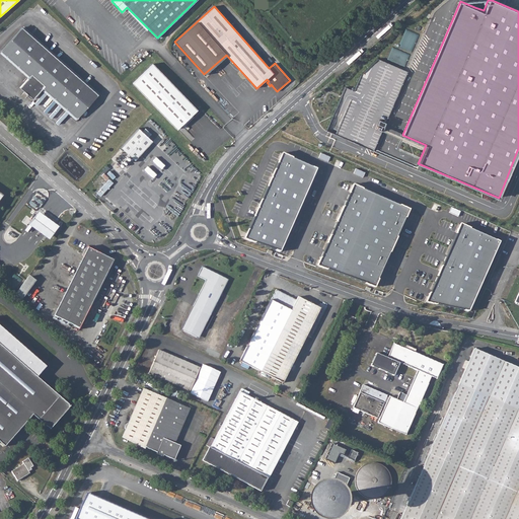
[(77,119),(97,94),(22,27),(1,51),(29,76),(19,87),(32,99),(43,88),(77,119)]
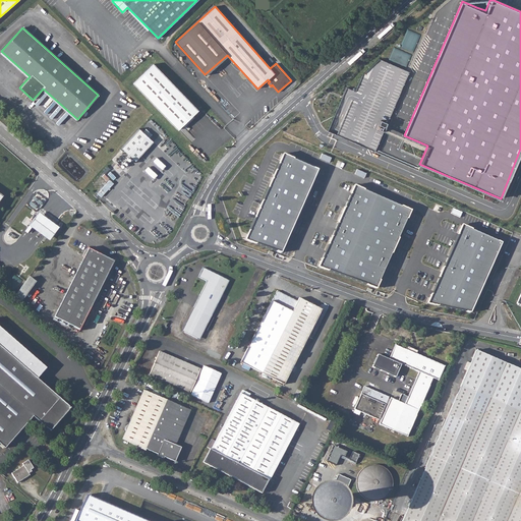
[(355,93),(347,89),(328,131),(374,152),(409,72),(381,60),(362,76),(355,93)]
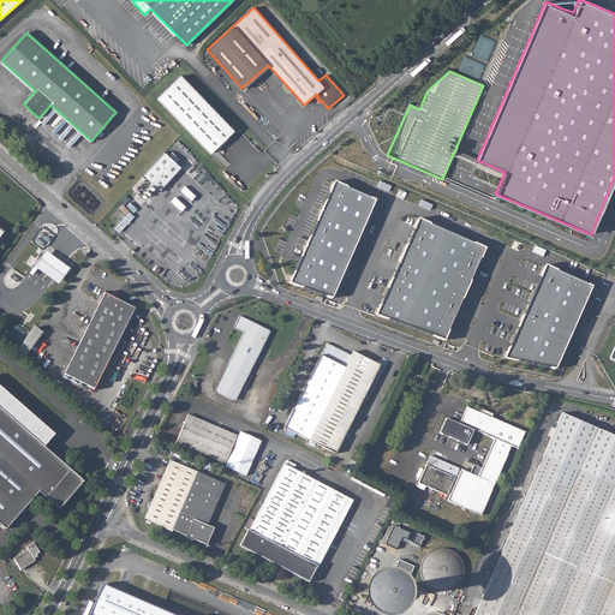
[(209,153),(233,130),(181,76),(157,99),(209,153)]
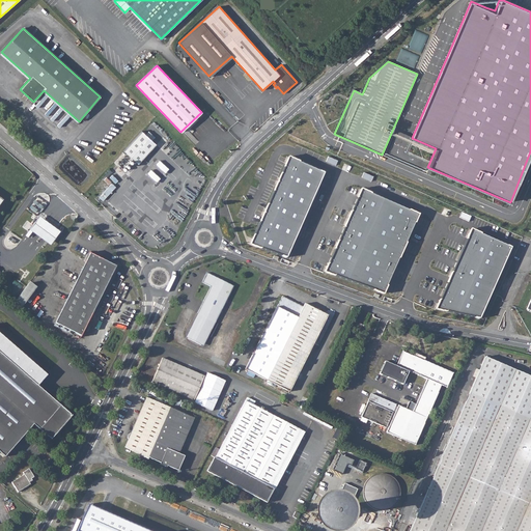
[(152,139),(155,137),(149,131),(146,134),(152,139)]
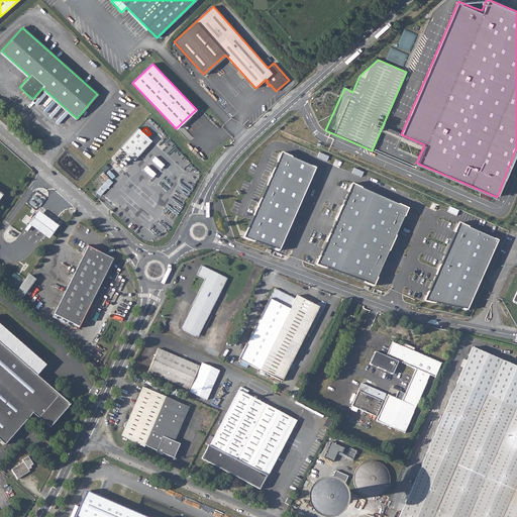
[(151,140),(137,128),(120,146),(134,160),(151,140)]
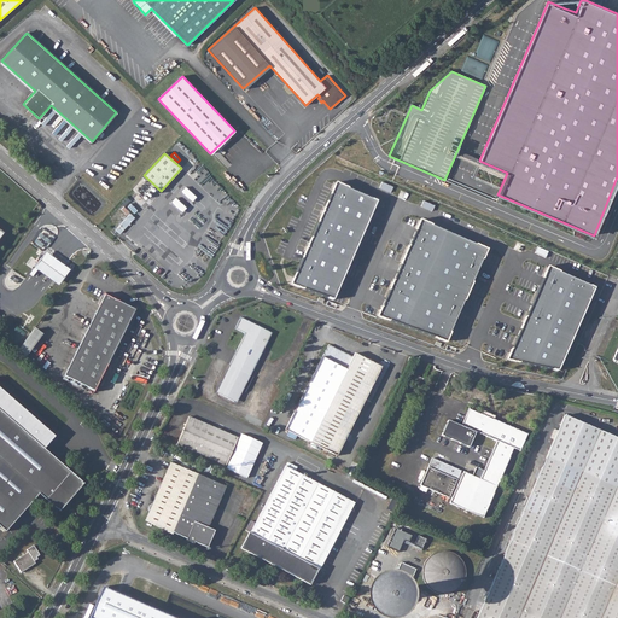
[(377,200),(336,182),(291,285),(333,299),(377,200)]
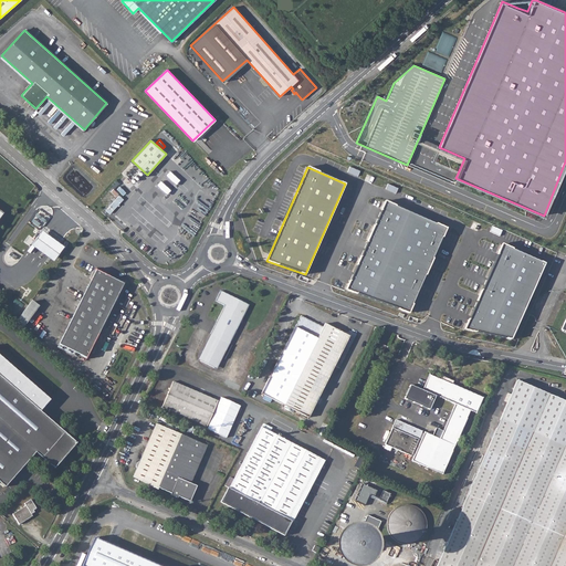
[(360,171),(350,167),(347,173),(358,177),(360,171)]
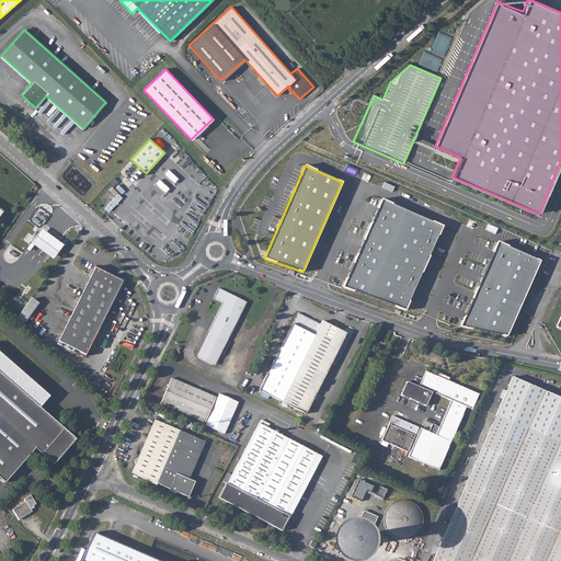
[(395,186),(385,182),(382,187),(392,192),(395,186)]
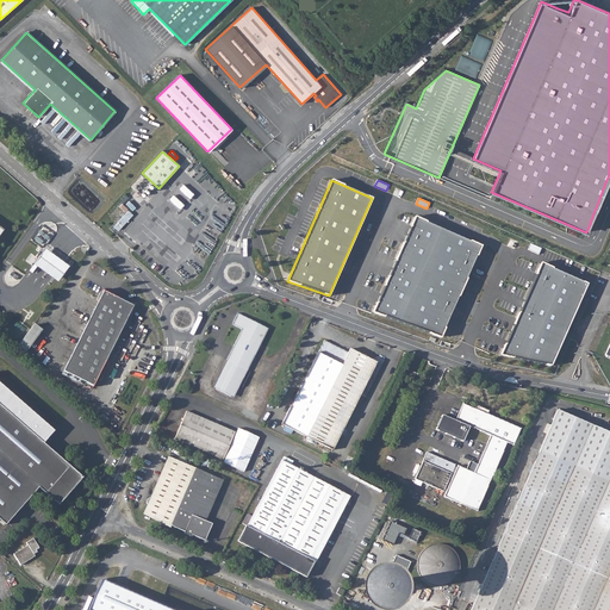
[(415,217),(373,312),(440,337),(480,247),(415,217)]
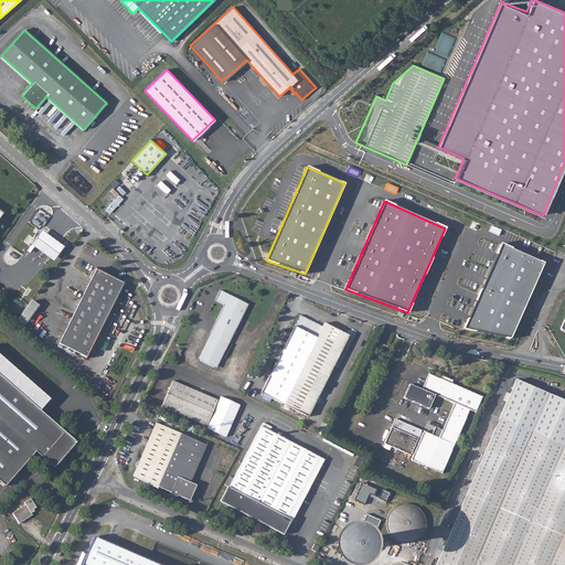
[(491,225),(489,231),(499,235),(501,231),(491,225)]
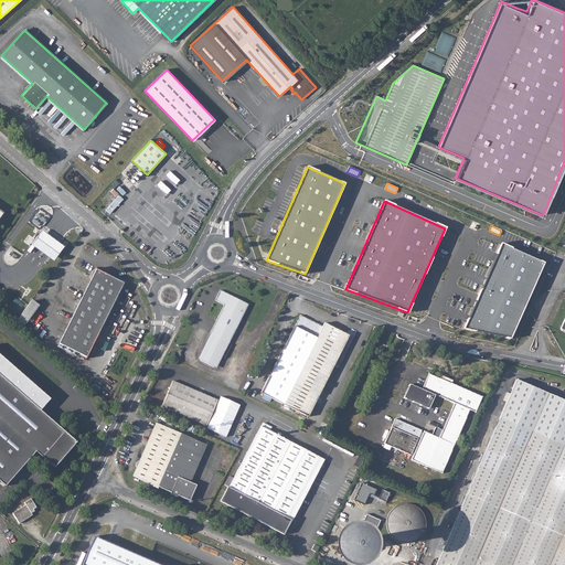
[(53,262),(64,247),(42,231),(31,245),(53,262)]
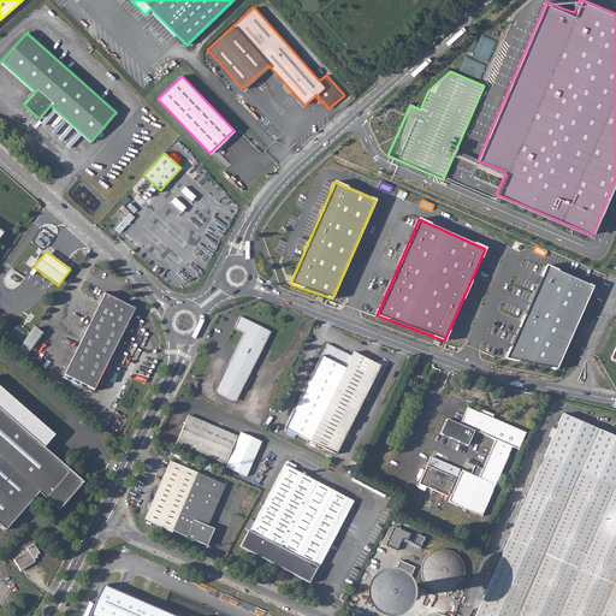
[(556,369),(593,286),(546,266),(505,359),(556,369)]
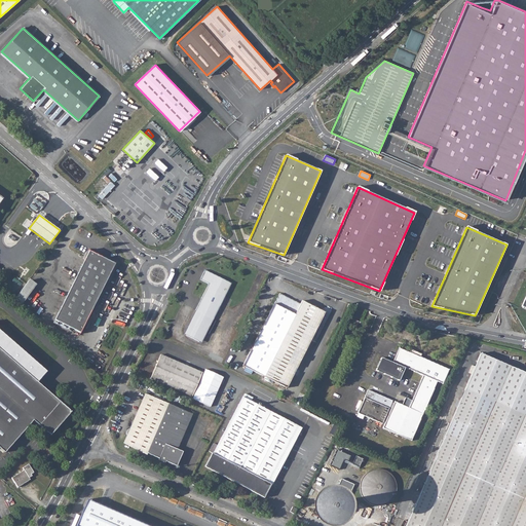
[(89,251),(54,320),(79,333),(80,333),(115,263),(89,251)]
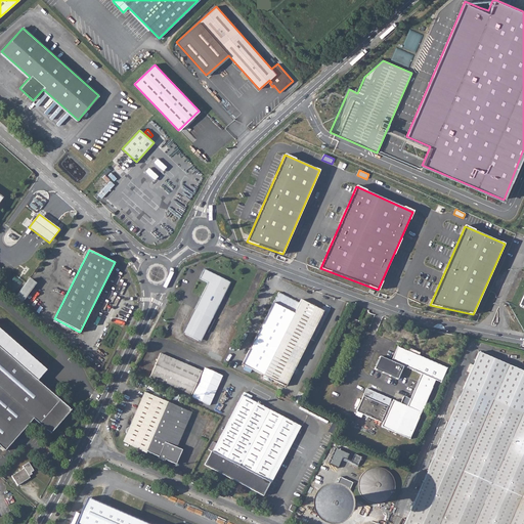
[(198,309),(185,334),(199,341),(211,316),(213,317),(223,297),(230,282),(229,281),(212,273),(205,269),(200,278),(208,282),(201,297),(195,308),(198,309)]
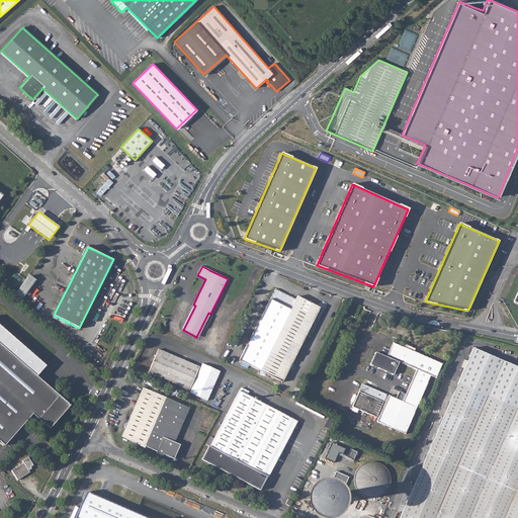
[(28,275),(13,295),(20,301),(35,280),(28,275)]
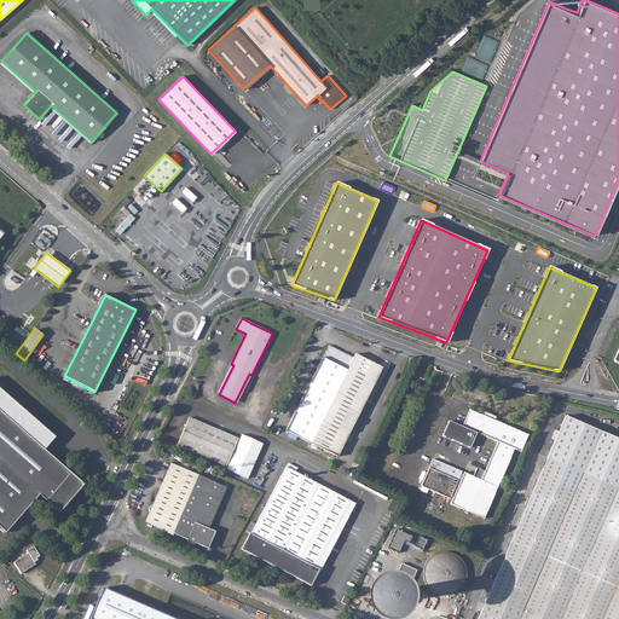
[(295,435),(311,443),(353,358),(333,347),(330,346),(323,358),(285,431),(295,435)]
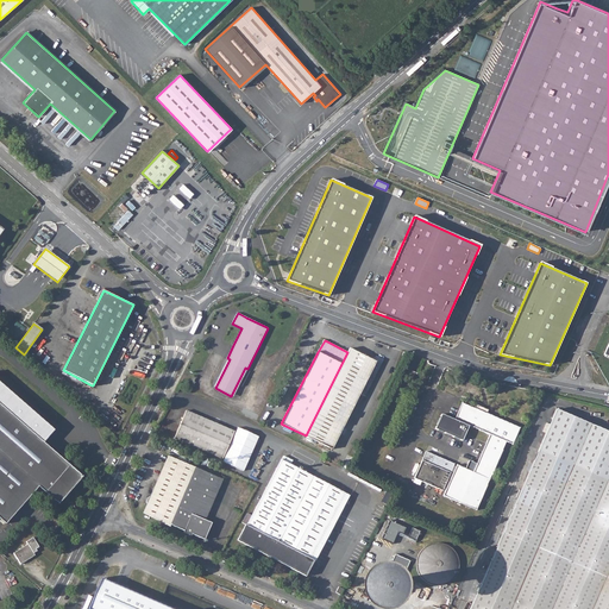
[(347,352),(306,435),(332,449),(360,394),(365,396),(383,360),(375,356),(371,358),(370,358),(350,349),(347,352)]
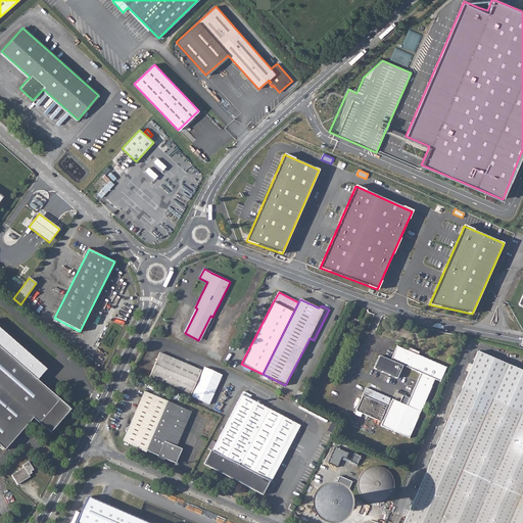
[(390,398),(366,387),(355,411),(380,421),(381,419),(383,420),(380,425),(409,437),(421,410),(434,379),(439,381),(446,367),(418,354),(419,353),(408,348),(407,350),(396,345),(390,360),(379,355),(374,368),(396,378),(402,366),(421,373),(410,398),(406,406),(399,402),(392,399),(391,400),(389,399),(390,398)]
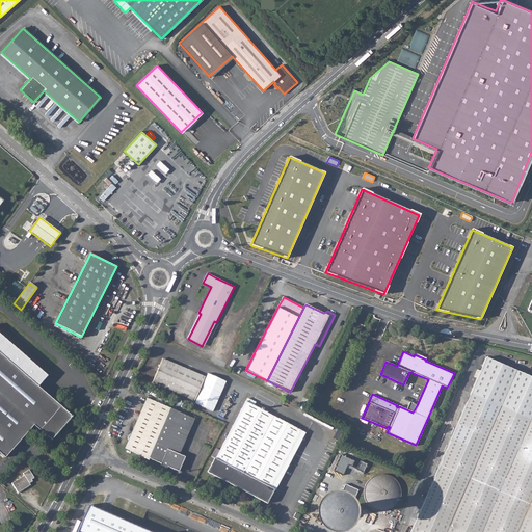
[(51,441),(72,416),(71,416),(70,416),(70,415),(0,353),(0,453),(4,457),(33,425),(49,439),(50,439),(50,440),(51,441)]
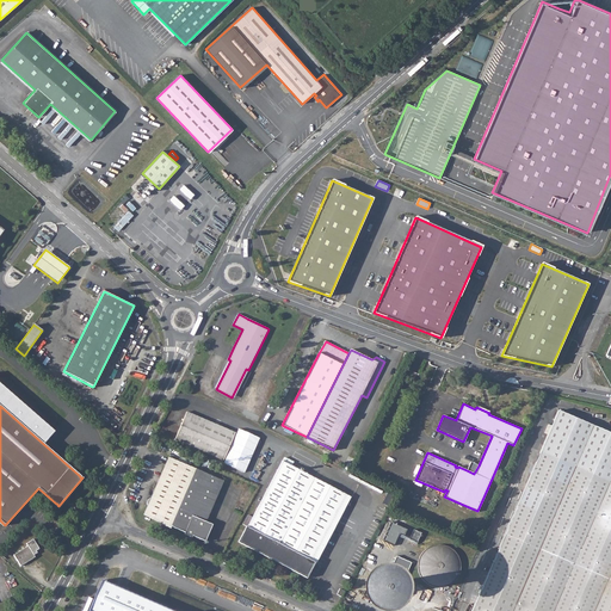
[(537,458),(470,610),(610,610),(610,433),(559,411),(557,411),(557,412),(537,458)]
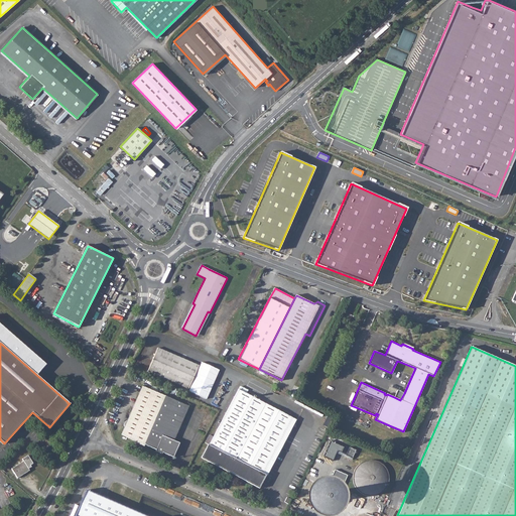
[(157,349),(147,371),(188,388),(199,366),(157,348),(157,349)]
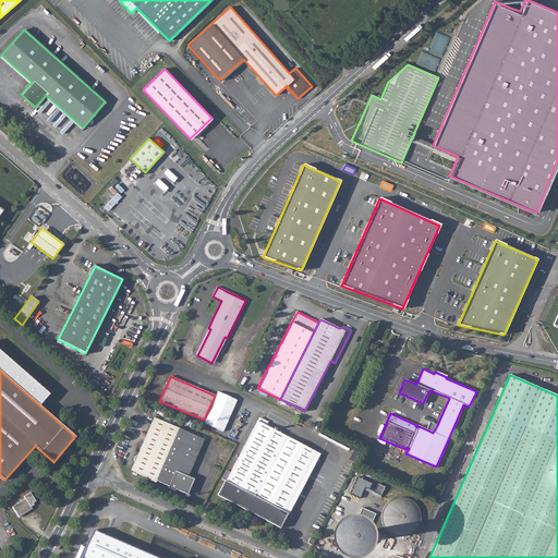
[(205,423),(223,432),(238,400),(219,392),(205,423)]
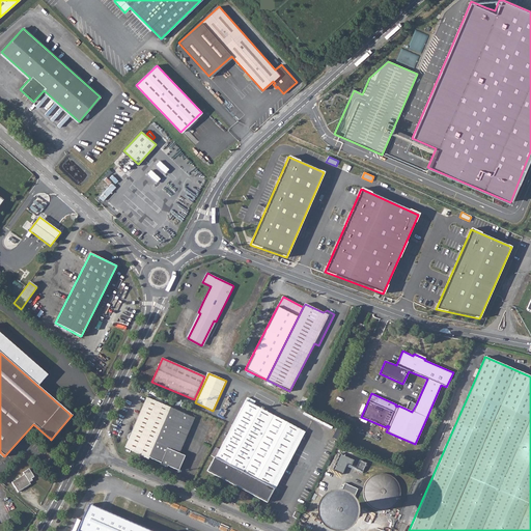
[(170,408),(146,397),(137,418),(131,432),(129,435),(128,438),(128,441),(124,447),(141,455),(142,456),(148,459),(170,408)]
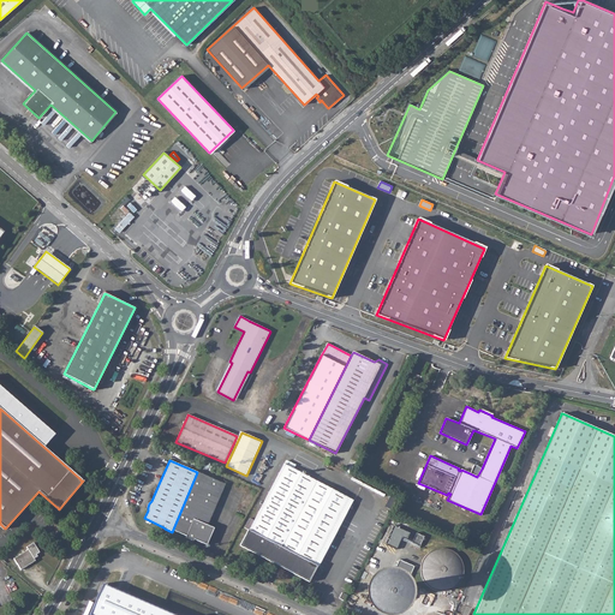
[(309,581),(317,566),(312,565),(324,543),(333,525),(347,497),(329,488),(296,470),(284,464),(280,470),(264,501),(242,545),(251,551),(309,581)]
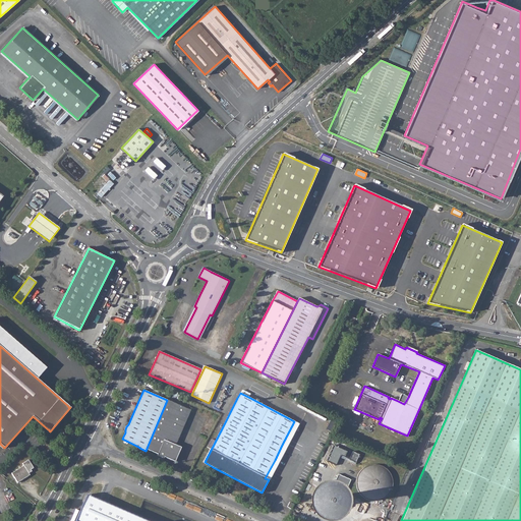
[(167,400),(146,451),(147,450),(158,455),(159,457),(163,458),(165,458),(169,460),(174,462),(175,462),(181,448),(175,445),(190,410),(167,400)]
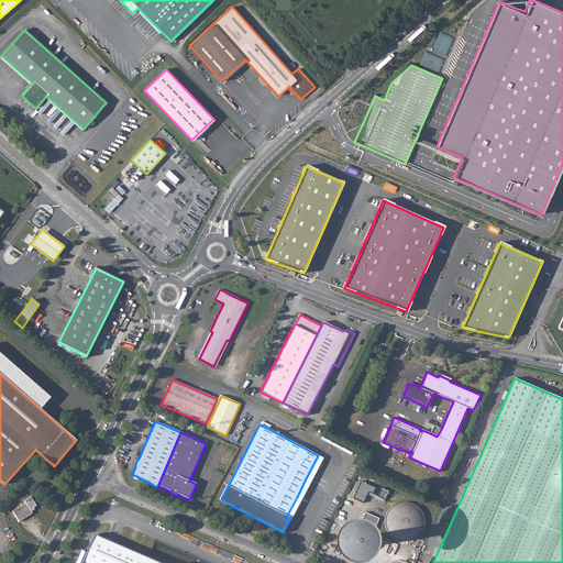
[(354,497),(364,501),(368,490),(373,493),(375,486),(361,481),(354,497)]
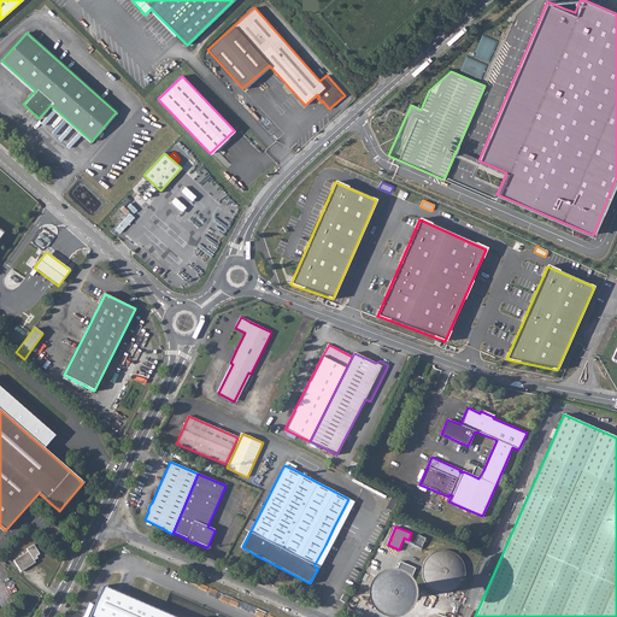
[(418,534),(415,544),(422,547),(427,538),(418,534)]
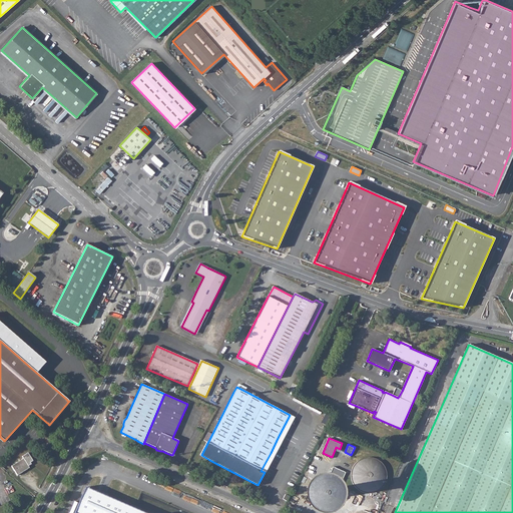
[(23,458),(11,466),(17,475),(29,468),(28,466),(31,464),(30,463),(33,461),(28,453),(22,456),(23,458)]
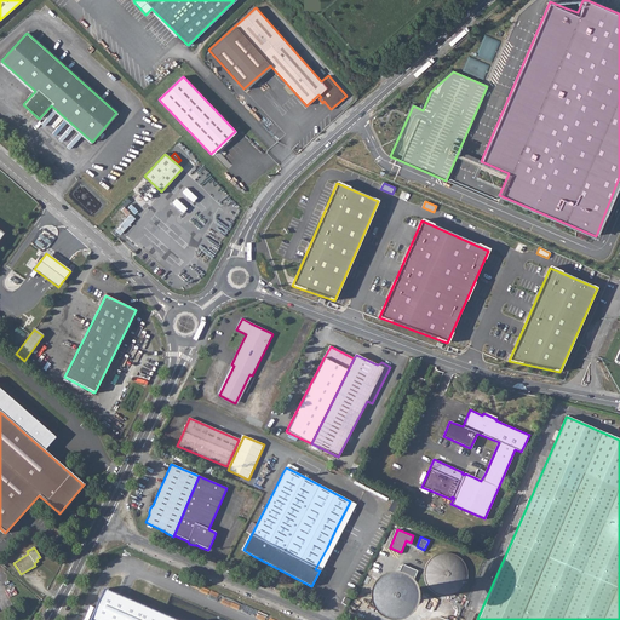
[(429,587),(431,591),(432,592),(435,593),(438,595),(441,596),(446,596),(448,596),(452,595),(454,593),(457,592),(459,591),(461,589),(463,587),(464,584),(465,583),(466,579),(466,578),(466,575),(466,572),(466,569),(465,567),(464,564),(463,562),(460,561),(458,558),(455,556),(453,555),(451,555),(447,554),(443,554),(438,555),(435,556),(434,557),(431,560),(429,561),(428,563),(426,566),(425,569),(424,570),(424,573),(425,580),(429,587)]
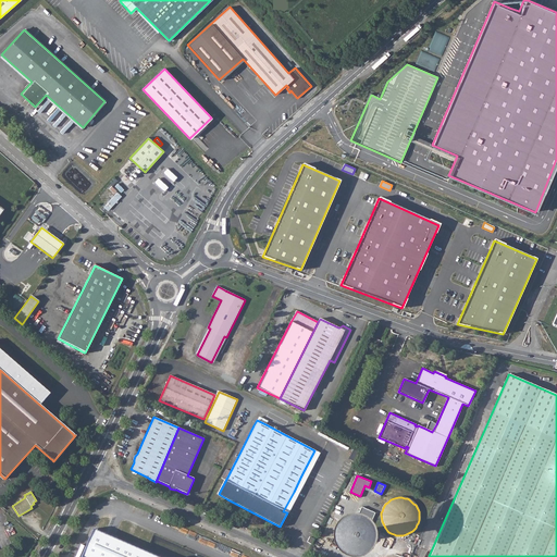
[(370,525),(375,512),(362,506),(356,518),(370,525)]
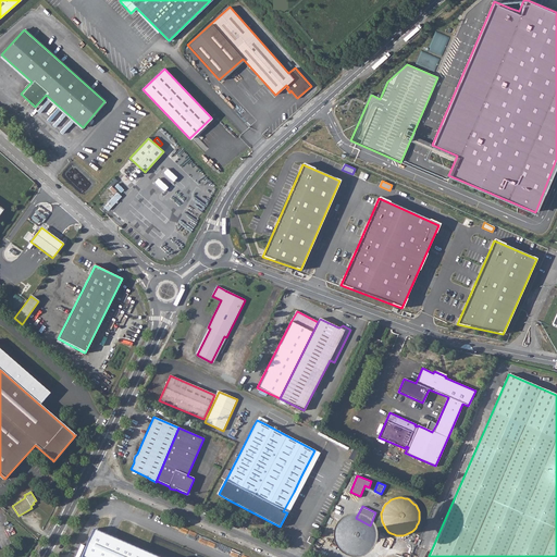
[(93,530),(81,556),(159,556),(94,529),(93,530)]
